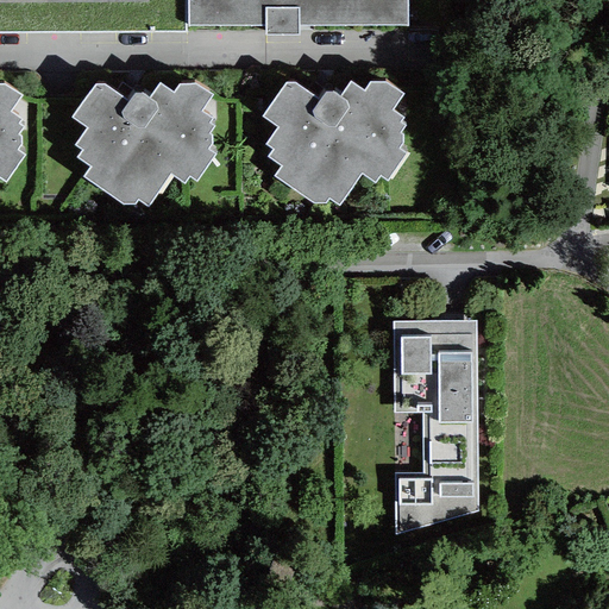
[(299,26),(408,25),(407,0),(187,0),(188,26),(265,26),(265,35),(299,35),(299,26)]
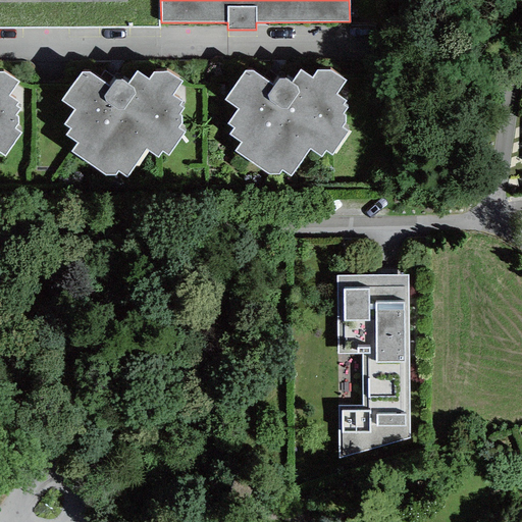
[(235,152),(268,175),(278,174),(281,170),(290,177),(309,149),(321,158),(325,151),(331,155),(348,132),(342,127),(345,122),(345,116),(343,114),(347,107),(343,105),(346,101),(335,95),(346,81),(330,71),(317,70),(312,79),(300,70),(291,84),(284,80),(279,80),(274,87),(252,71),(246,72),(223,100),(238,109),(226,124),(233,128),(229,135),(241,143),(235,152)]
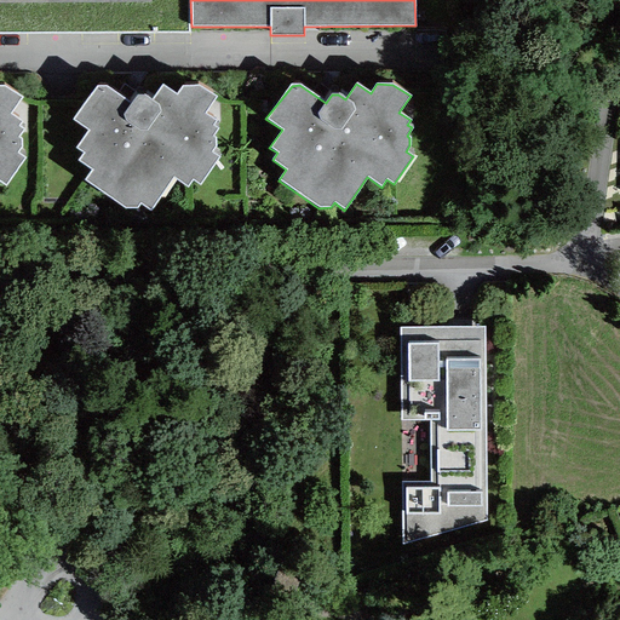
[(0,182),(6,185),(24,159),(17,153),(22,148),(21,139),(18,137),(23,130),(18,126),(22,121),(10,114),(22,97),(4,86),(0,85),(0,182)]
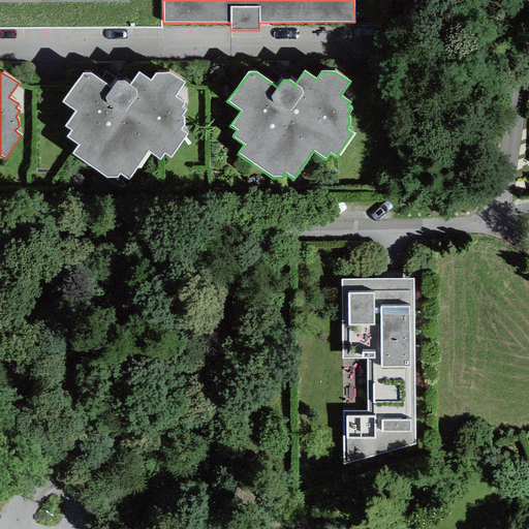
[(72,154),(106,178),(117,178),(120,174),(128,180),(148,152),(159,160),(164,154),(170,157),(187,134),(181,129),(184,125),(184,118),(181,116),(186,110),(182,106),(185,102),(174,96),(185,82),(169,72),(156,72),(151,80),(138,72),(129,86),(123,81),(118,81),(112,89),(90,72),(83,73),(61,101),(75,112),(64,126),(71,130),(67,136),(79,145),(72,154)]
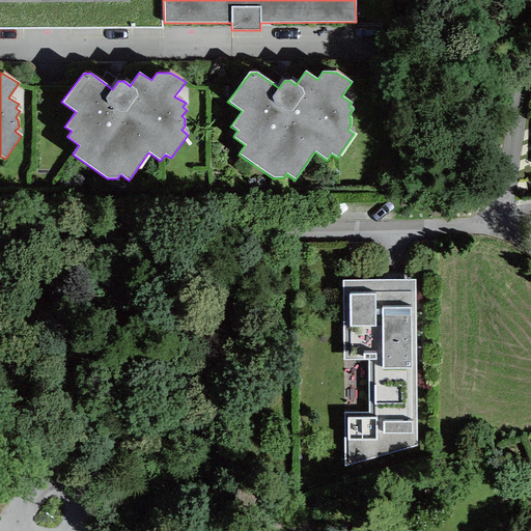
[(413,281),(342,281),(344,470),(416,446),(413,281)]
